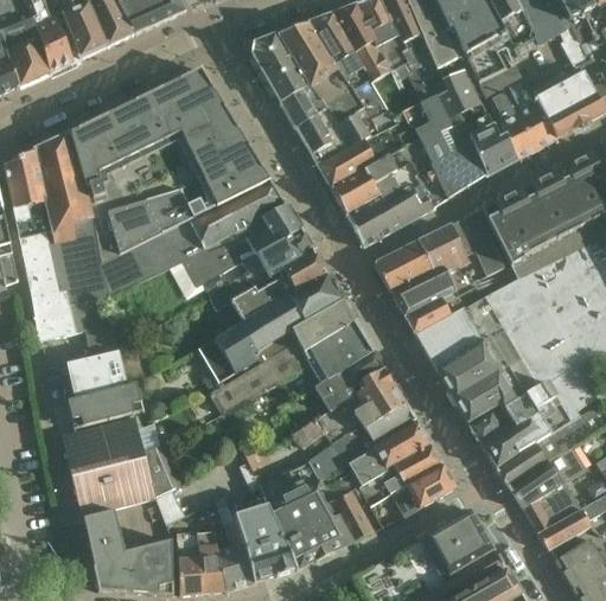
[(0,0),(0,30),(1,33),(19,85),(51,71),(24,0),(0,0)]
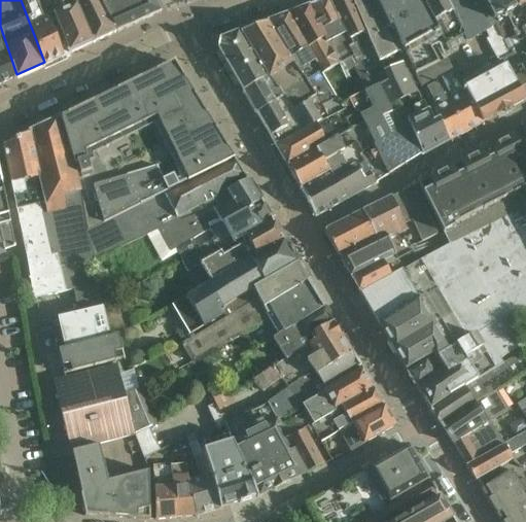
[(21,0),(44,62),(63,53),(41,0),(21,0)]
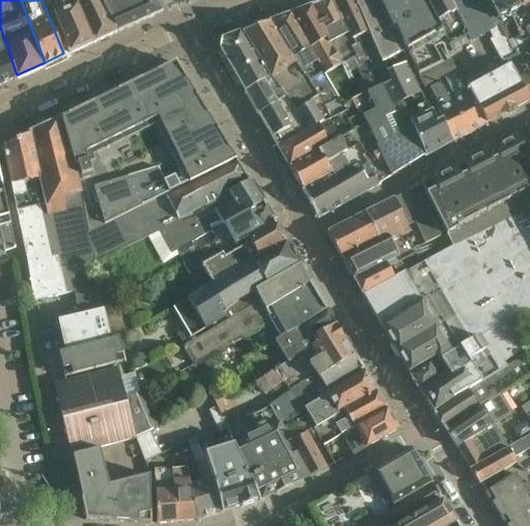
[(49,0),(71,50),(93,39),(74,0),(49,0)]
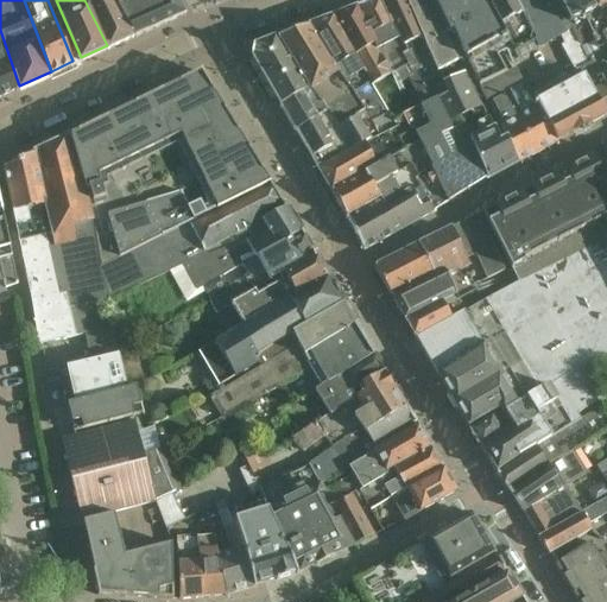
[(84,0),(107,45),(134,33),(119,10),(113,0),(84,0)]
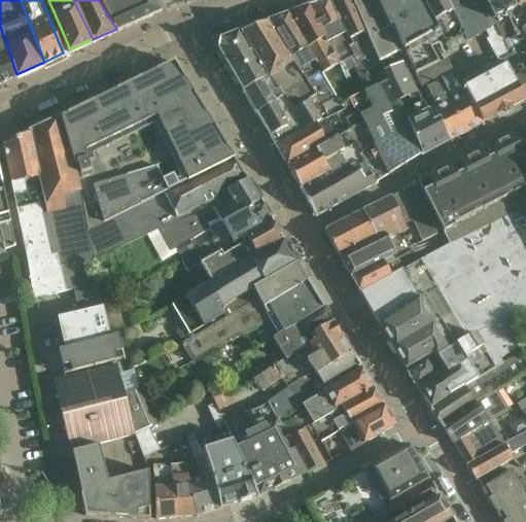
[(98,0),(103,8),(116,1),(118,0),(98,0)]
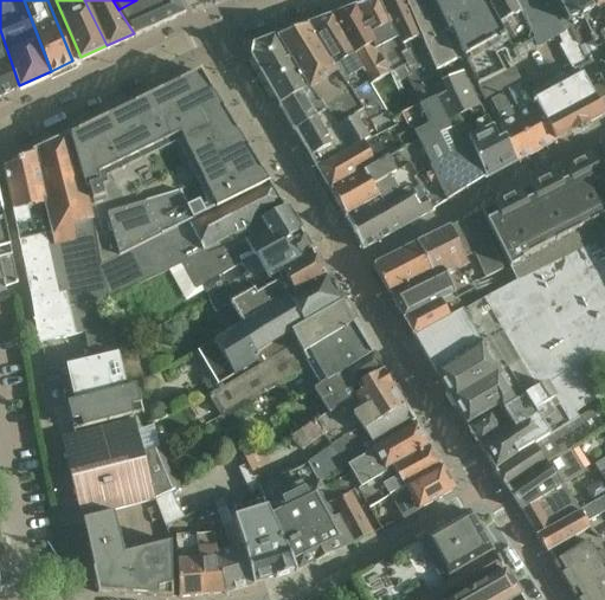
[(186,10),(179,0),(136,0),(134,1),(118,10),(134,33),(186,10)]
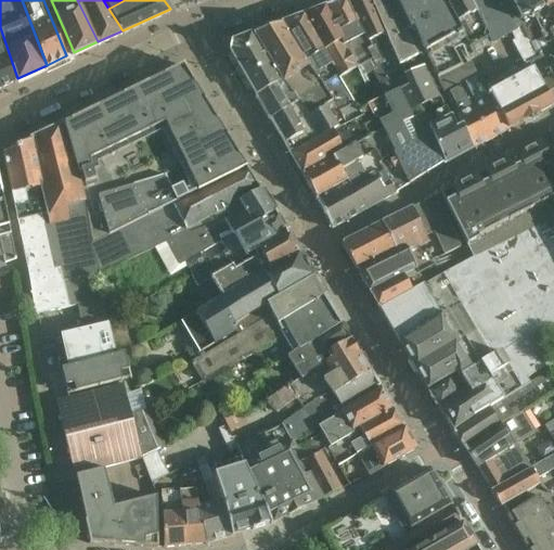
[(356,18),(347,0),(336,0),(306,11),(339,77),(357,68),(362,65),(366,72),(374,67),(387,93),(365,105),(374,115),(376,114),(383,126),(382,127),(383,129),(385,128),(396,150),(394,151),(409,181),(427,169),(401,119),(412,114),(413,113),(410,106),(409,107),(390,77),(381,61),(378,58),(376,59),(369,48),(368,46),(373,42),(359,21),(356,18)]
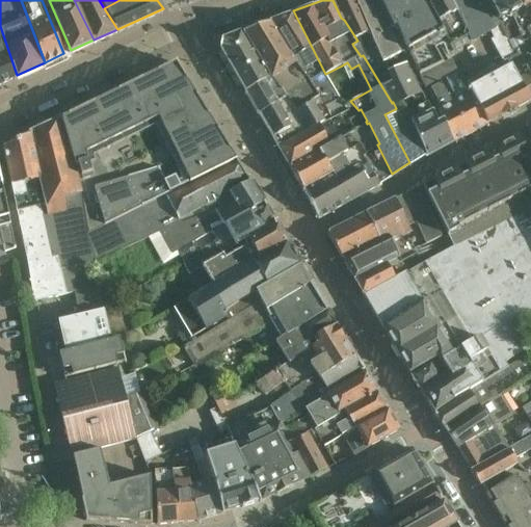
[(333,0),(341,18),(344,20),(357,41),(352,44),(353,46),(361,56),(363,55),(365,58),(370,56),(360,34),(367,31),(357,12),(360,11),(354,0),(333,0)]
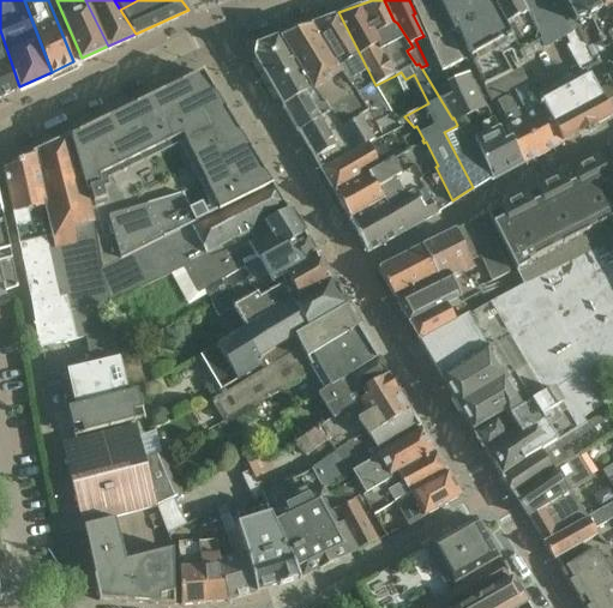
[(412,0),(444,66),(472,53),(460,26),(454,29),(439,0),(412,0)]
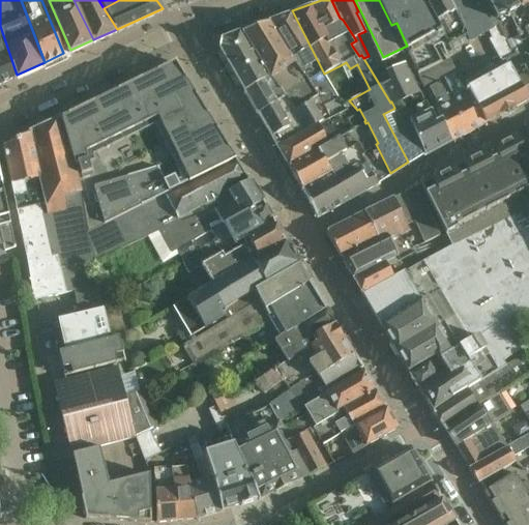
[(379,0),(391,25),(397,23),(407,46),(412,56),(419,70),(440,60),(433,45),(447,38),(444,34),(428,42),(425,37),(404,0),(379,0)]
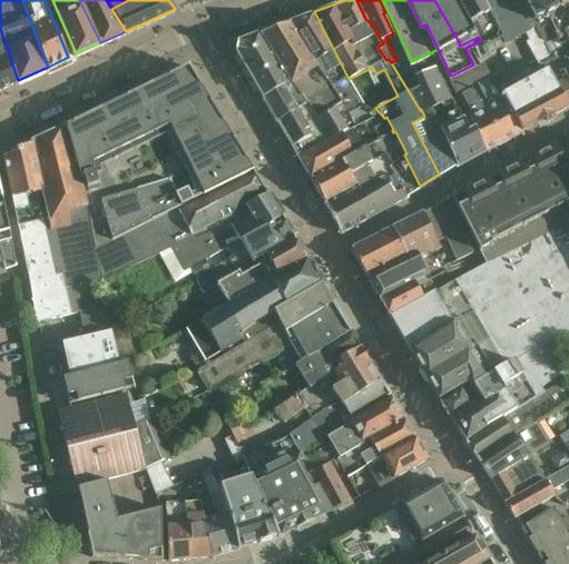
[(434,0),(458,40),(460,46),(478,37),(476,31),(459,0),(434,0)]
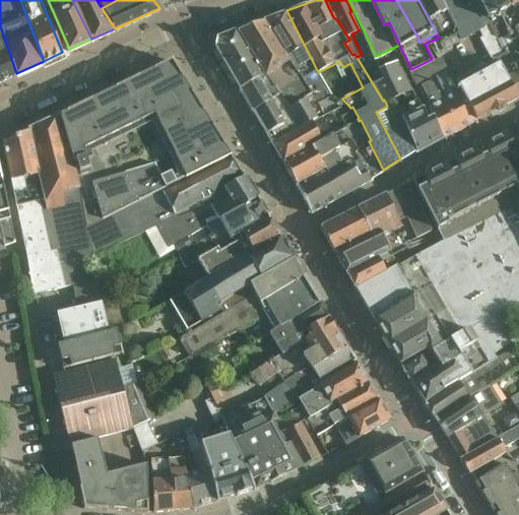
[(418,0),(434,28),(436,34),(439,38),(443,47),(461,37),(442,0),(418,0)]
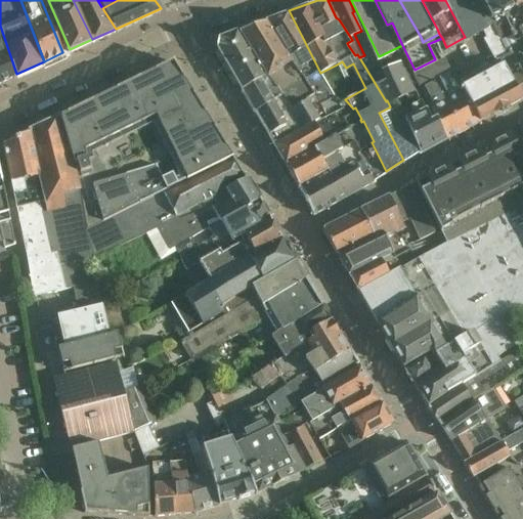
[(445,0),(465,37),(483,27),(487,25),(481,13),(487,10),(482,0),(445,0)]
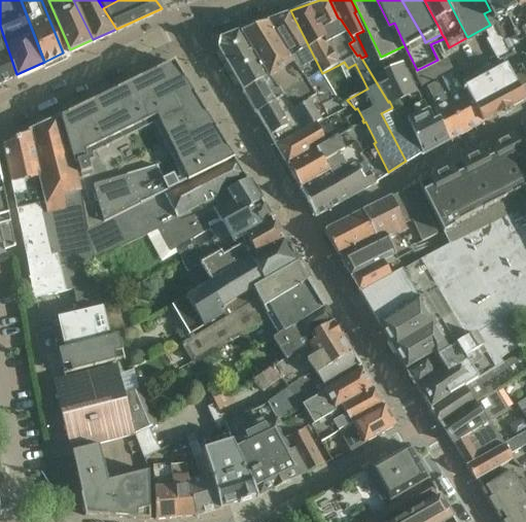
[(485,0),(490,10),(484,13),(490,25),(497,21),(499,23),(504,33),(514,28),(519,39),(523,37),(525,36),(525,33),(520,26),(524,24),(514,0),(485,0)]
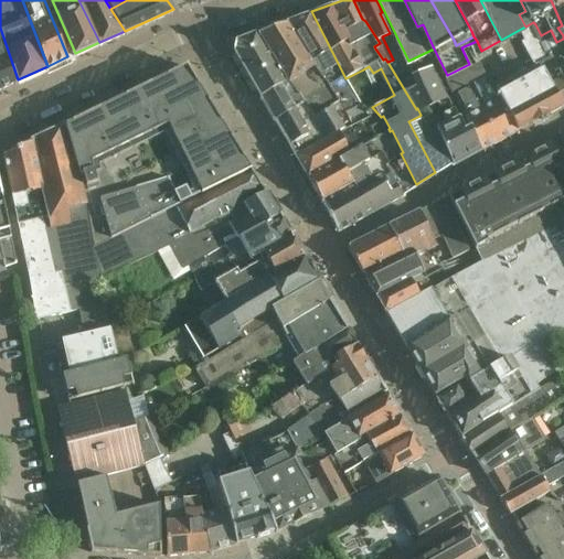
[(551,0),(562,25),(563,24),(563,0),(551,0)]
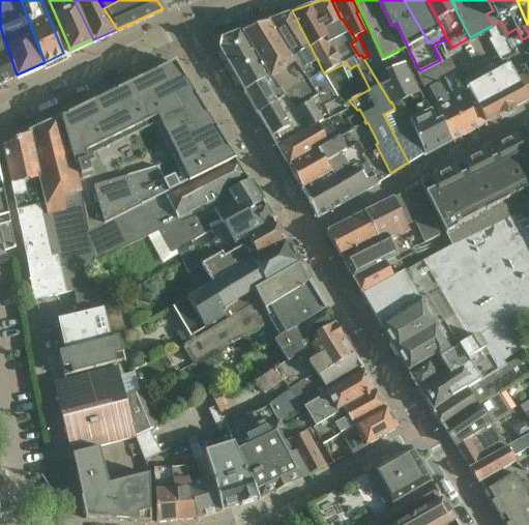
[(321,106),(338,97),(324,74),(292,10),(271,19),(301,75),(314,96),(313,96),(318,107),(321,106)]
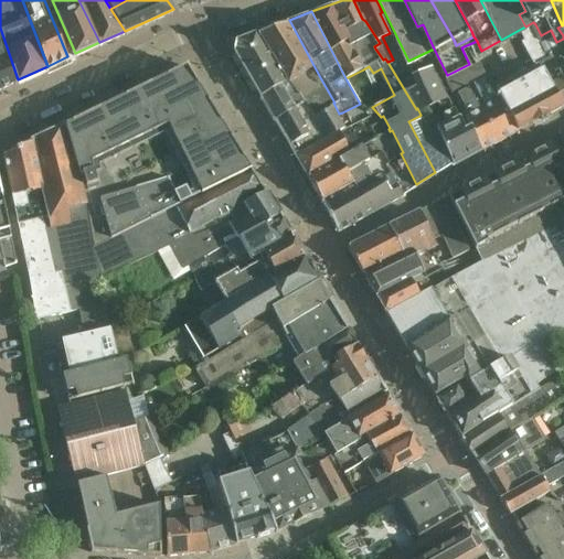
[(258,31),(284,79),(291,93),(300,106),(302,109),(306,117),(322,109),(328,106),(333,103),(334,103),(321,79),(289,20),(258,31)]
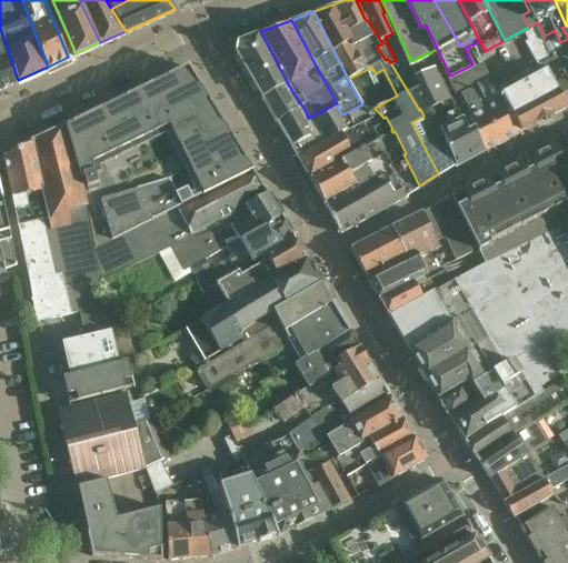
[(531,80),(549,113),(567,104),(549,72),(542,61),(555,54),(552,51),(550,47),(539,24),(537,22),(529,27),(525,29),(529,37),(526,39),(538,61),(525,69),(526,71),(525,71),(531,80)]
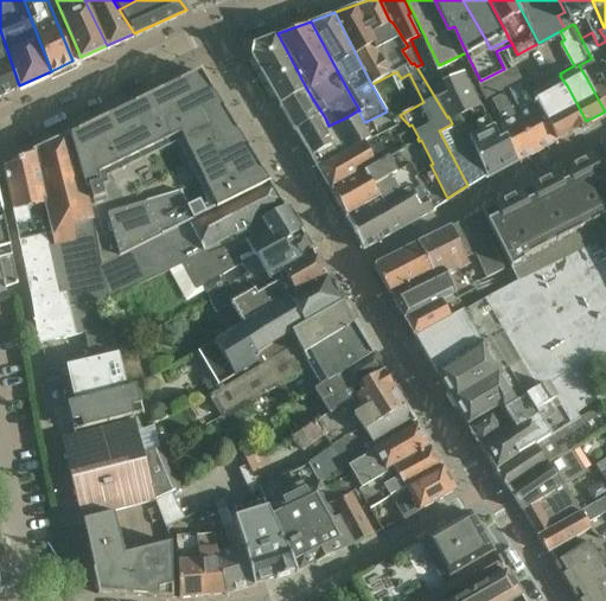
[(605,112),(605,26),(604,27),(599,30),(605,38),(605,42),(603,43),(598,45),(595,46),(598,50),(589,55),(592,58),(579,65),(586,77),(605,112)]
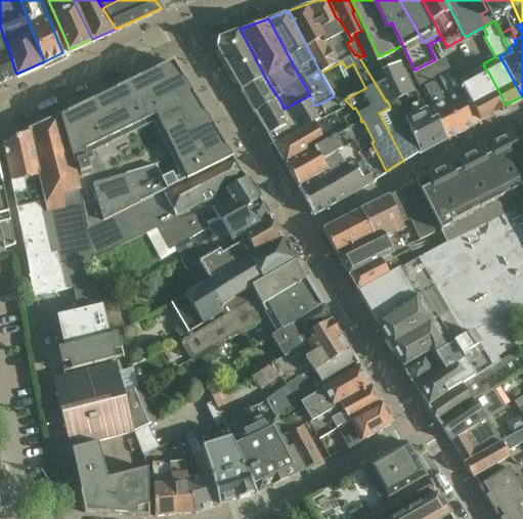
[(0,81),(16,74),(1,29),(0,26),(0,81)]
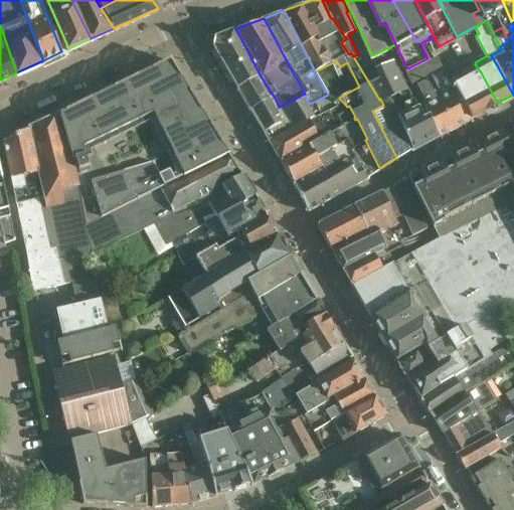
[(214,44),(237,85),(247,78),(259,72),(235,28),(215,35),(214,44)]
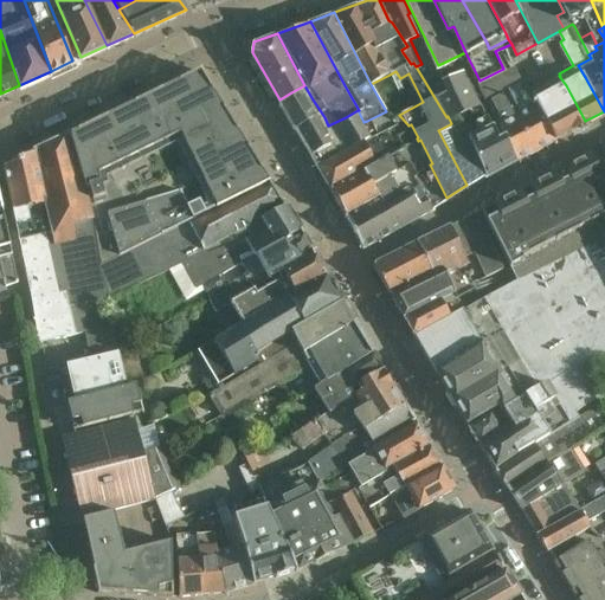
[(514,64),(503,69),(480,81),(478,81),(515,159),(555,137),(536,103),(529,92),(514,64)]
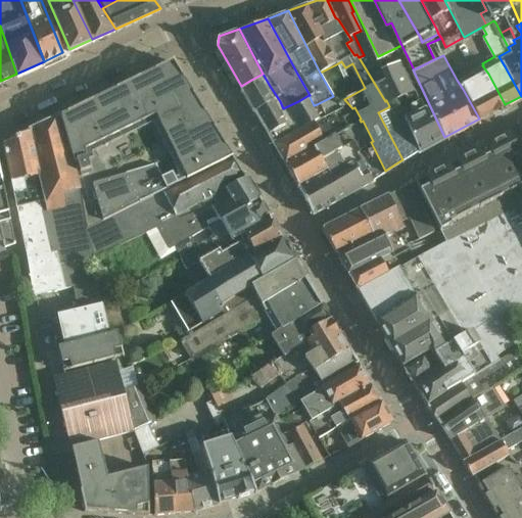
[(78,187),(88,227),(163,191),(162,189),(233,154),(173,58),(94,97),(113,142),(95,151),(79,158),(72,161),(74,170),(77,170),(78,174),(76,175),(78,183),(78,187)]
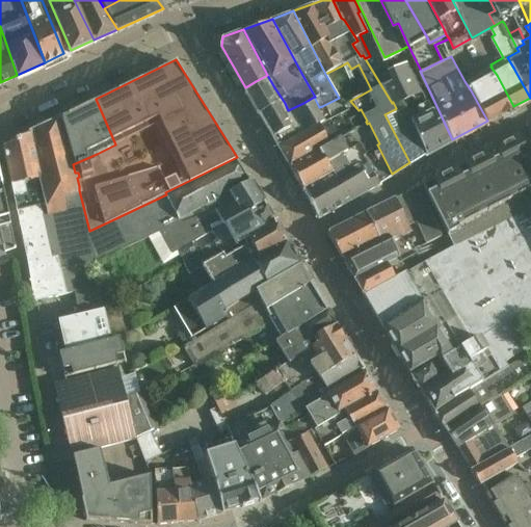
[(406,59),(374,74),(392,103),(393,102),(420,89),(406,59)]
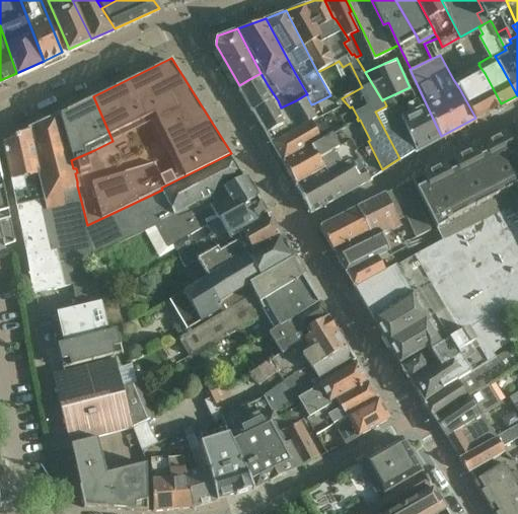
[(459,88),(475,118),(501,103),(485,73),(478,65),(453,79),(459,88)]
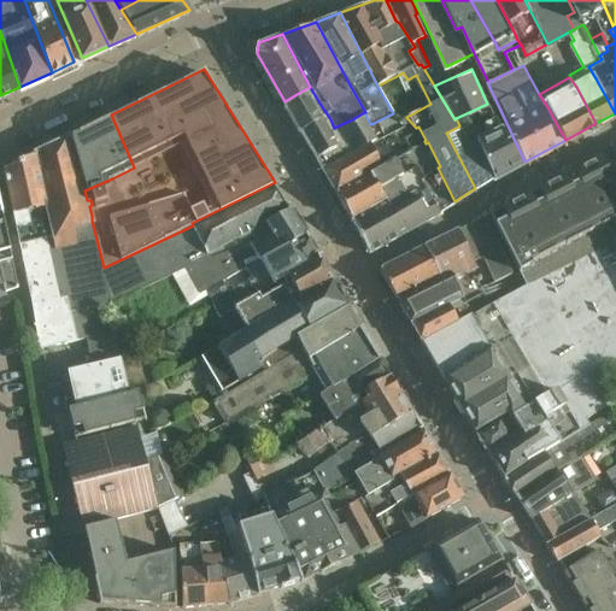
[(297,94),(285,101),(300,129),(301,128),(301,130),(328,116),(318,101),(310,87),(297,94)]
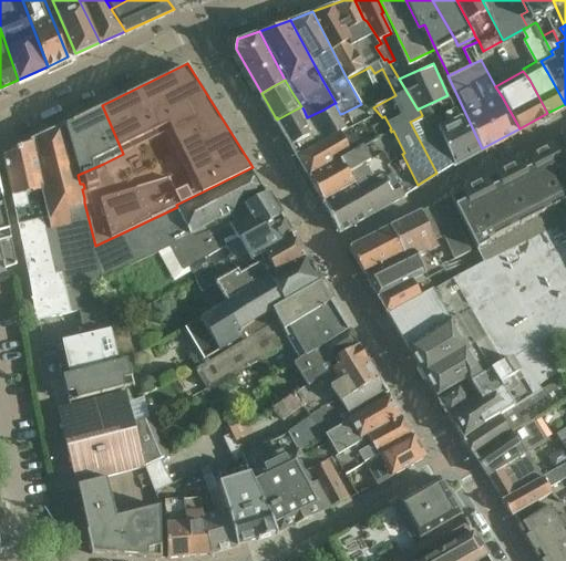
[(366,112),(361,104),(343,113),(340,114),(335,103),(329,106),(323,110),(307,117),(304,110),(301,106),(277,120),(297,153),(341,130),(368,117),(366,112)]
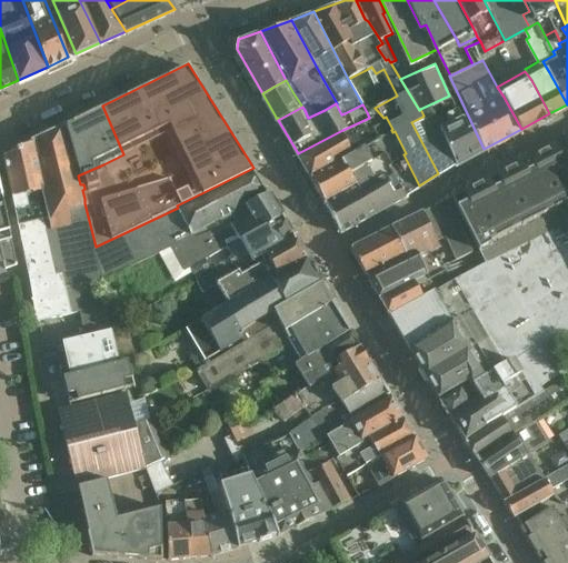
[(100,154),(103,164),(123,154),(102,106),(87,113),(98,146),(100,154)]
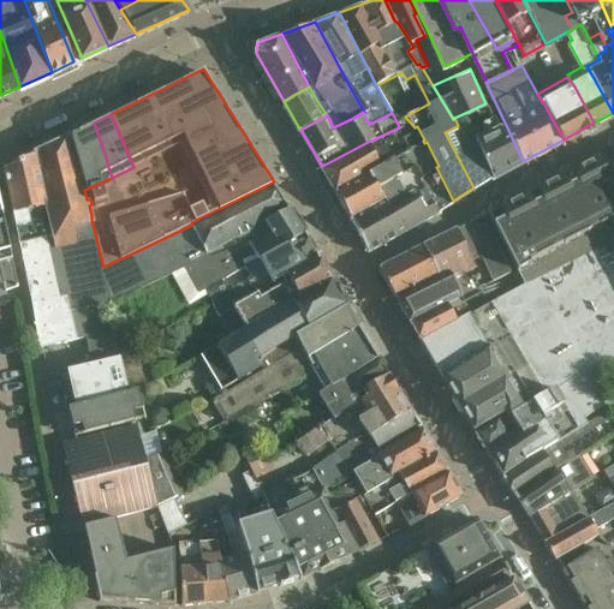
[(495,114),(483,120),(489,132),(477,138),(475,139),(493,175),(493,177),(519,163),(501,126),(495,114)]
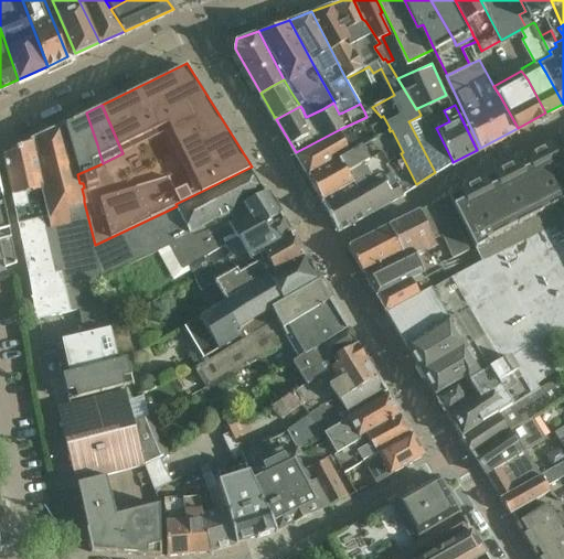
[(372,107),(364,111),(366,117),(340,129),(296,152),(307,172),(349,151),(355,148),(375,138),(390,131),(389,129),(378,135),(370,124),(381,117),(372,107)]
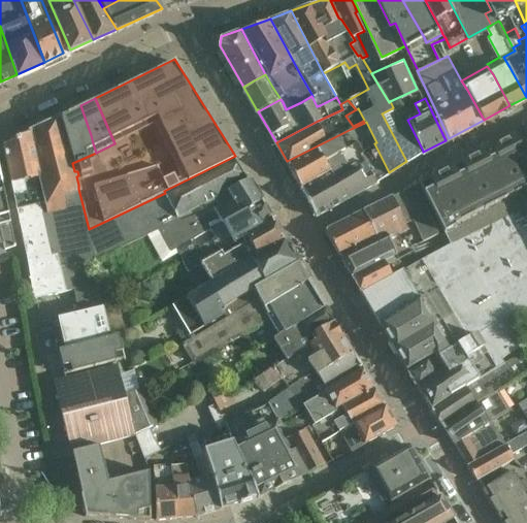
[(393,107),(392,108),(382,113),(406,161),(423,151),(407,120),(409,119),(402,104),(400,106),(399,105),(394,108),(393,107)]
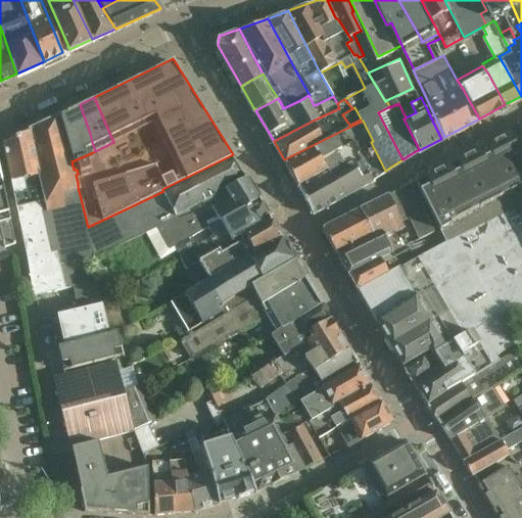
[(79,158),(95,151),(92,142),(90,134),(80,104),(59,113),(72,161),(79,158)]
